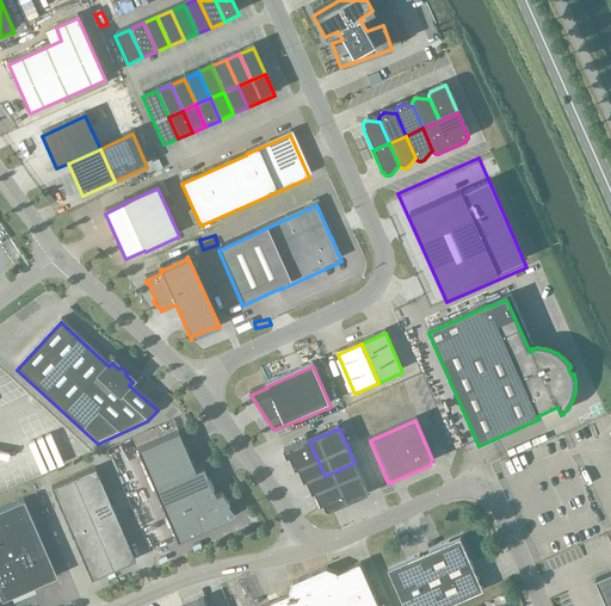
[(137,452),(154,490),(196,474),(179,434),(137,452)]
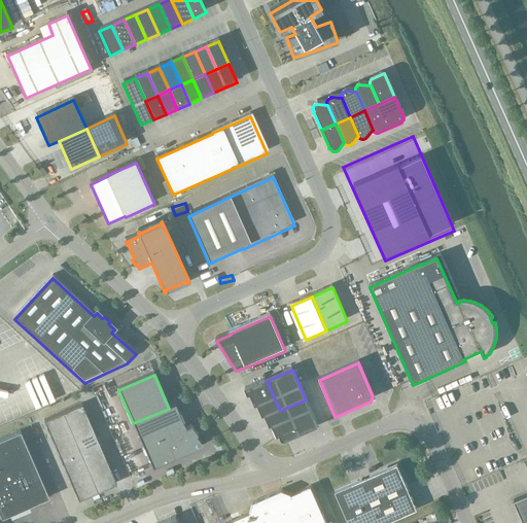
[(275,399),(267,381),(245,390),(248,397),(250,396),(255,408),(257,407),(275,399)]
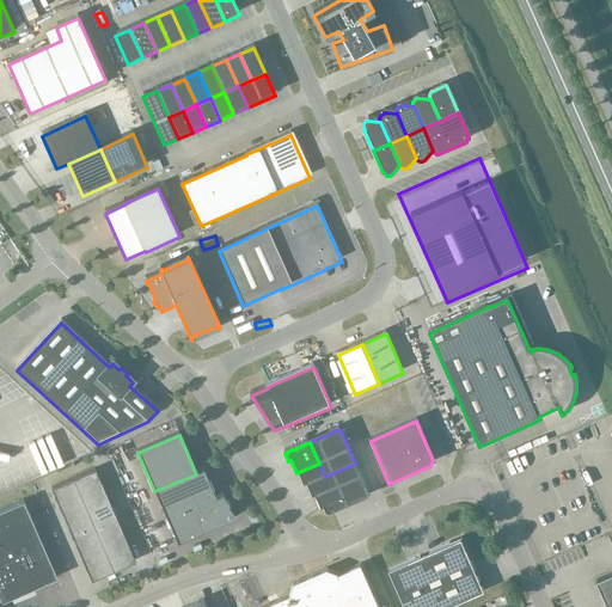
[(313,498),(317,497),(336,488),(330,474),(325,477),(319,464),(299,472),(305,485),(308,484),(313,498)]
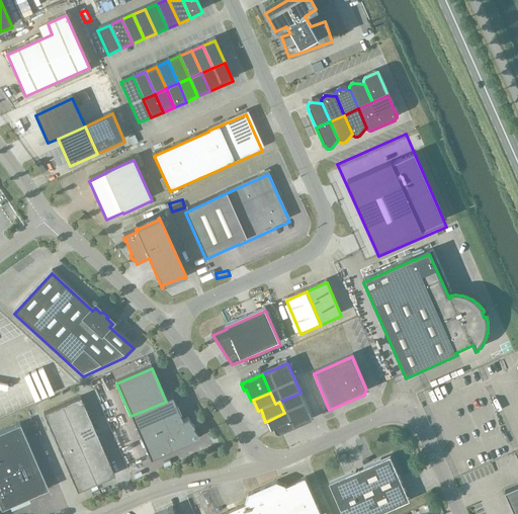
[(305,404),(300,393),(279,402),(284,413),(305,404)]
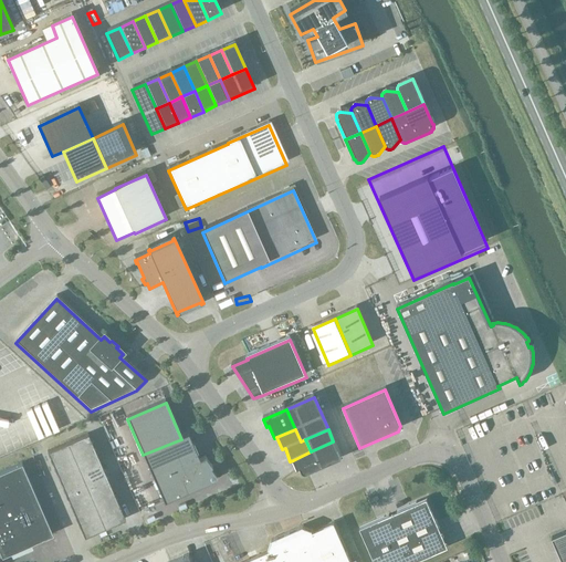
[(181,439),(143,455),(165,505),(216,482),(217,480),(217,478),(211,470),(212,469),(206,459),(201,464),(188,436),(181,439)]
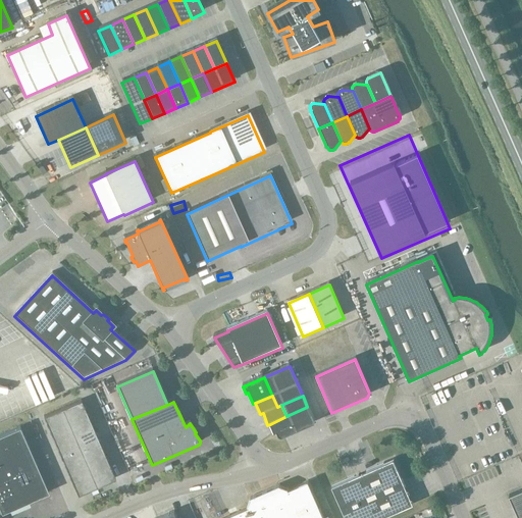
[(68,424),(87,416),(82,403),(62,411),(68,424)]
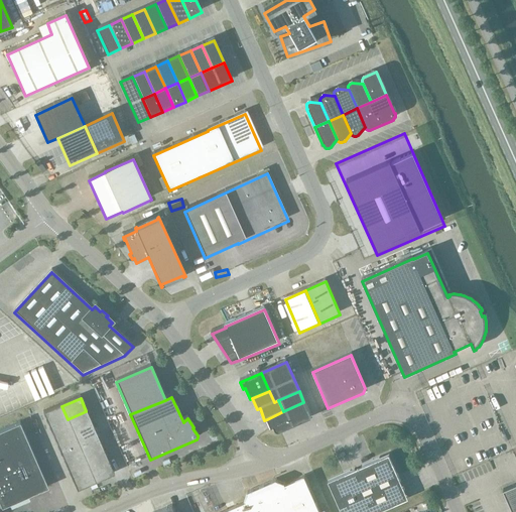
[(311,420),(303,402),(283,411),(290,429),(311,420)]
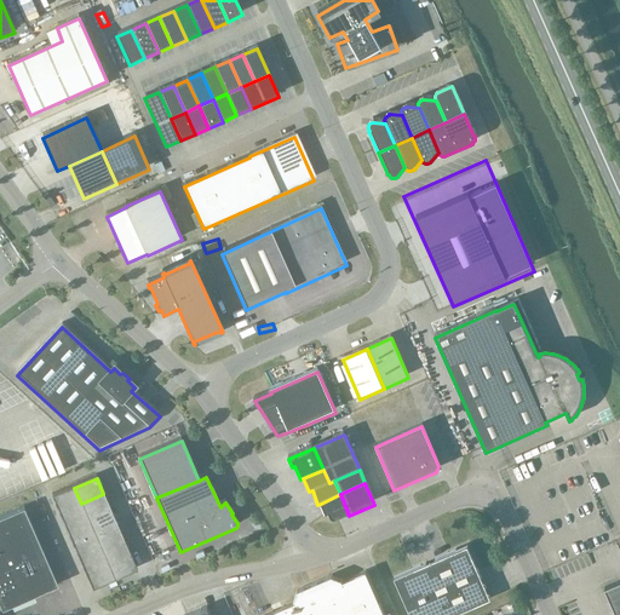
[(52,498),(58,513),(81,504),(74,488),(52,498)]
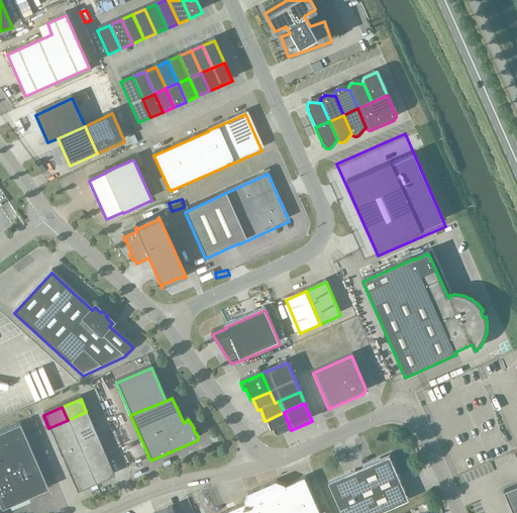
[(73,433),(92,425),(86,412),(68,420),(73,433)]
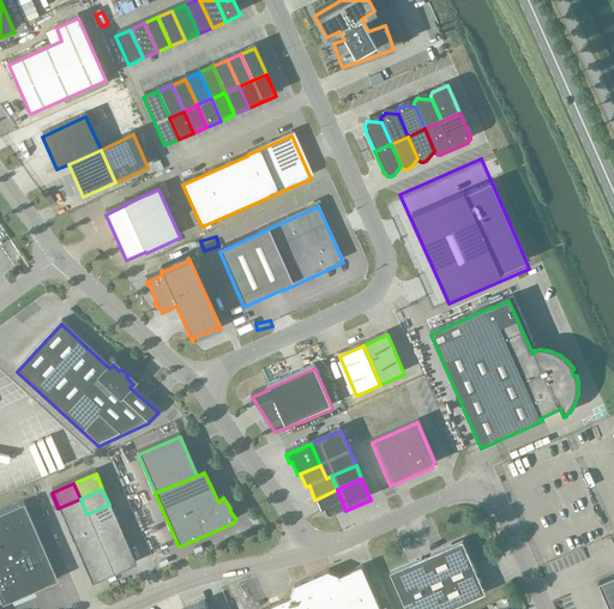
[(333,516),(345,511),(337,489),(318,499),(323,511),(326,511),(327,514),(329,514),(329,516),(330,516),(331,516),(331,517),(332,516),(333,516)]
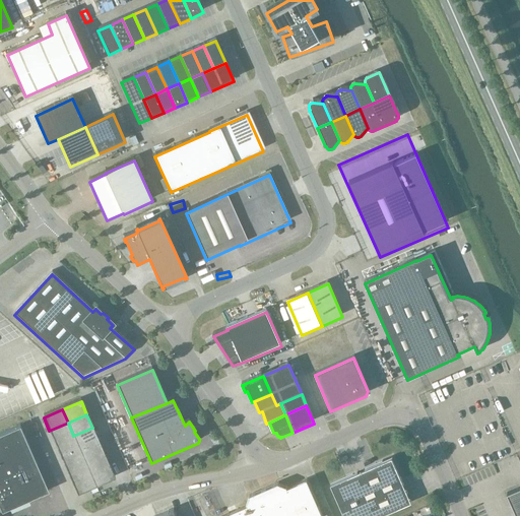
[(68,423),(49,431),(55,444),(73,436),(68,423)]
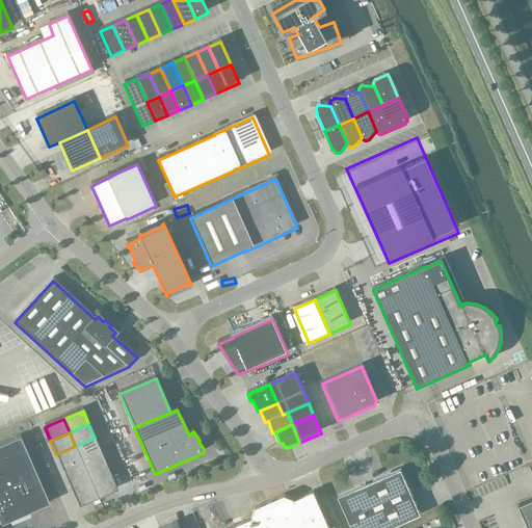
[(81,459),(100,451),(95,438),(75,446),(81,459)]
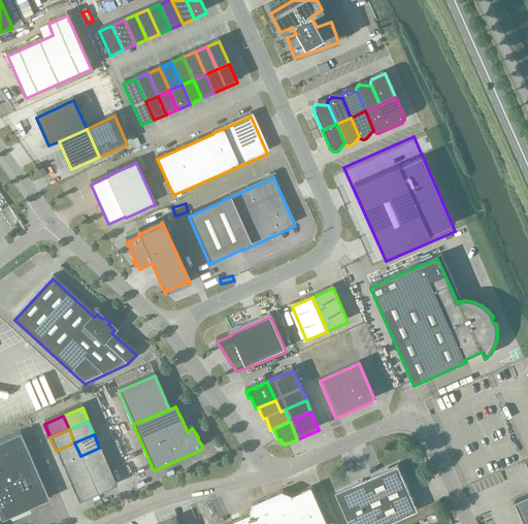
[(0,444),(0,518),(2,522),(50,501),(21,435),(0,444)]
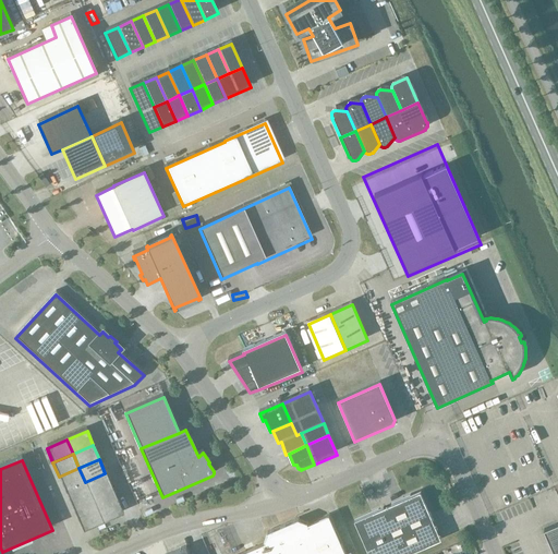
[(65,491),(85,482),(79,468),(59,477),(65,491)]
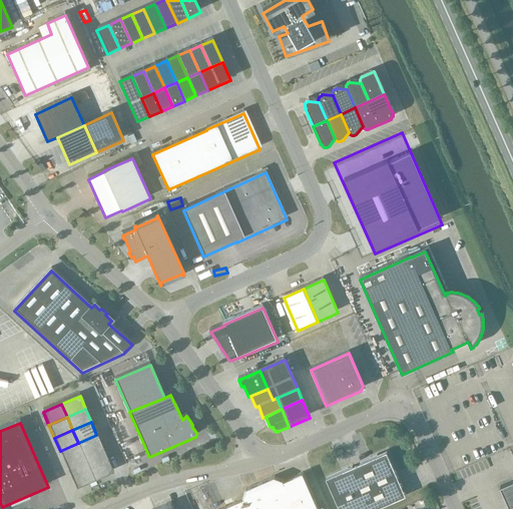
[(78,443),(84,455),(102,447),(96,435),(78,443)]
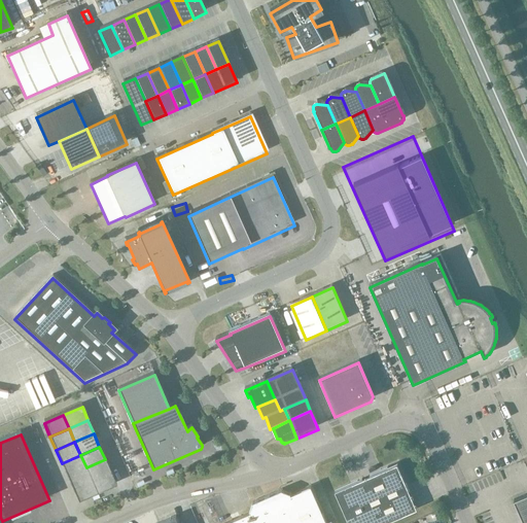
[(67,477),(86,467),(80,455),(62,463),(67,477)]
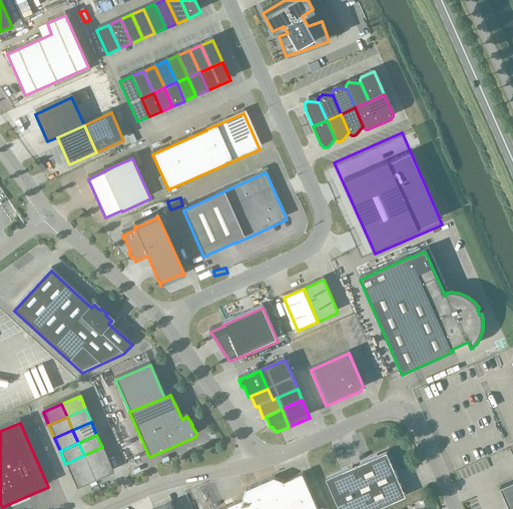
[(102,447),(84,455),(89,468),(107,460),(102,447)]
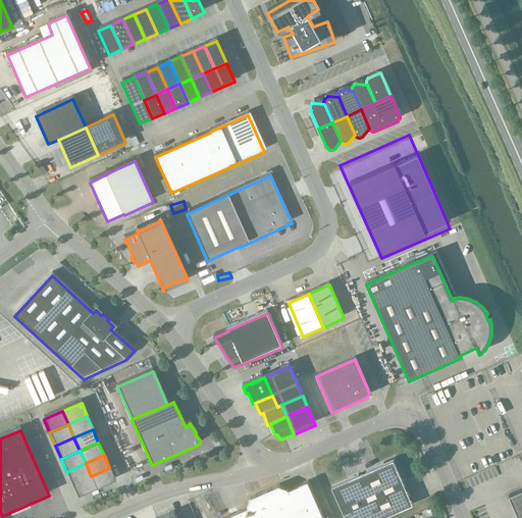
[(332,489),(344,517),(389,517),(414,507),(394,462),(332,489)]
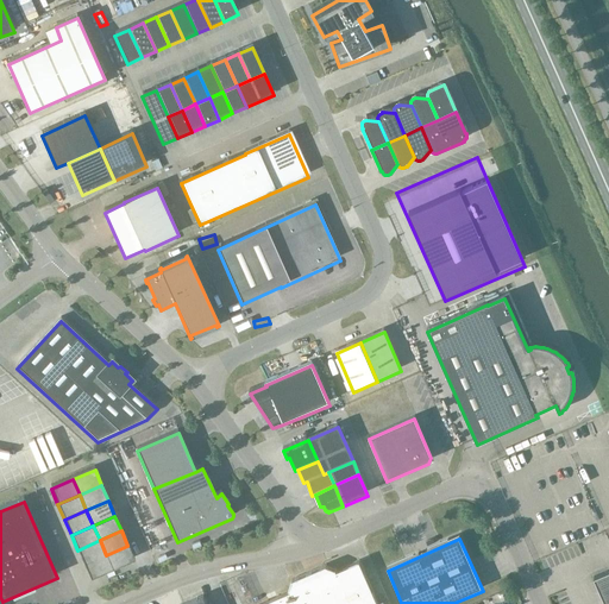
[(85,565),(106,555),(100,540),(77,551),(85,565)]
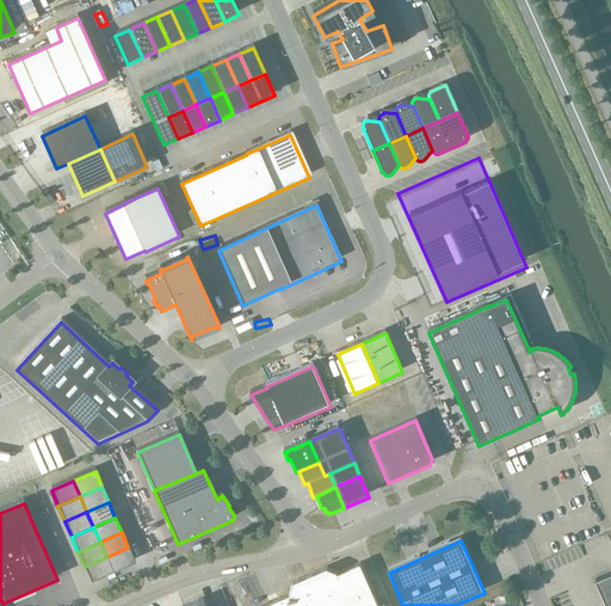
[(106,557),(113,573),(135,563),(128,548),(106,557)]
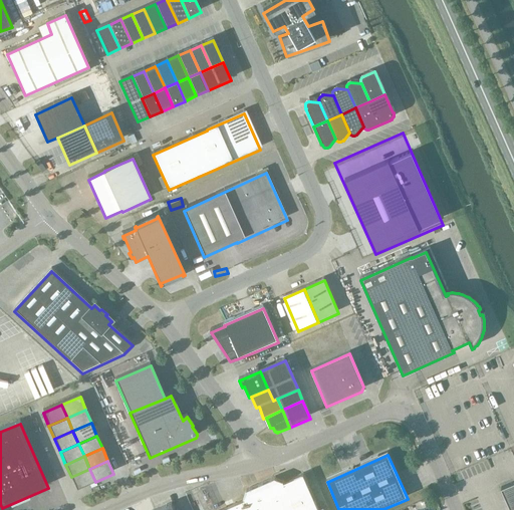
[(140,462),(126,468),(131,477),(144,472),(140,462)]
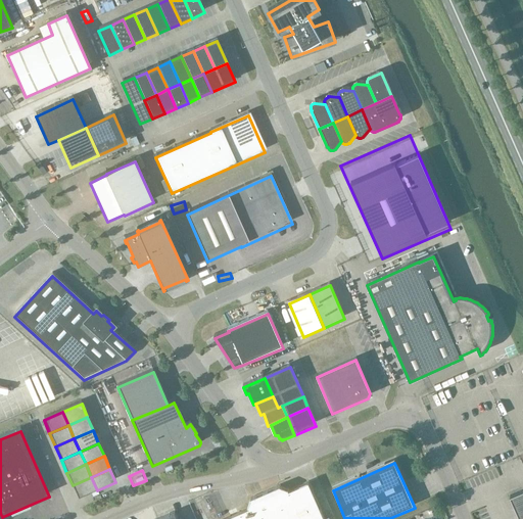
[(78,499),(97,490),(91,477),(73,485),(78,499)]
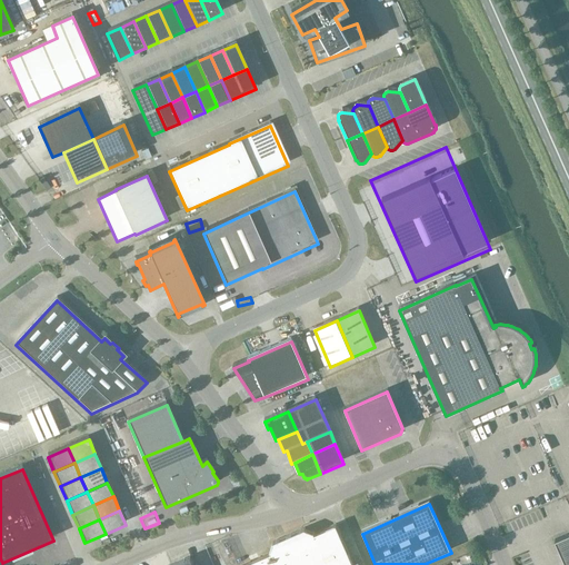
[(283,541),(293,564),(351,564),(336,527),(315,537),(313,535),(306,532),(283,541)]
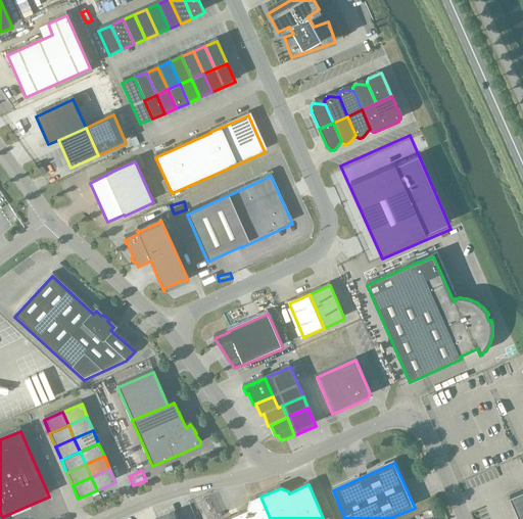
[(522,518),(522,493),(511,500),(518,518),(522,518)]
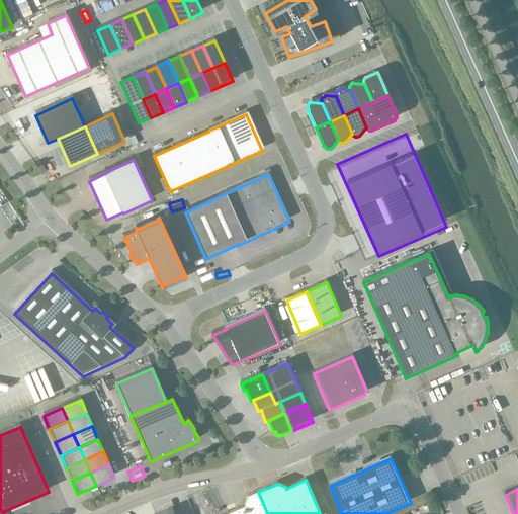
[(246,504),(247,506),(229,513),(267,513),(258,492),(249,496),(246,504)]
